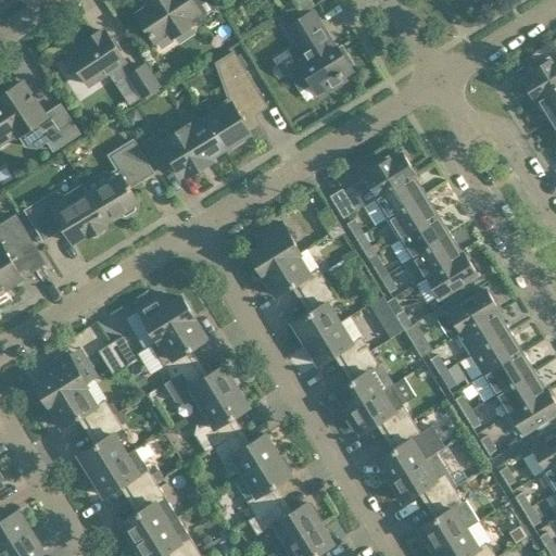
[(149,0),(152,4),(137,14),(149,33),(154,40),(168,30),(173,36),(191,24),(191,25),(200,26),(206,21),(193,2),(191,0),(149,0)]
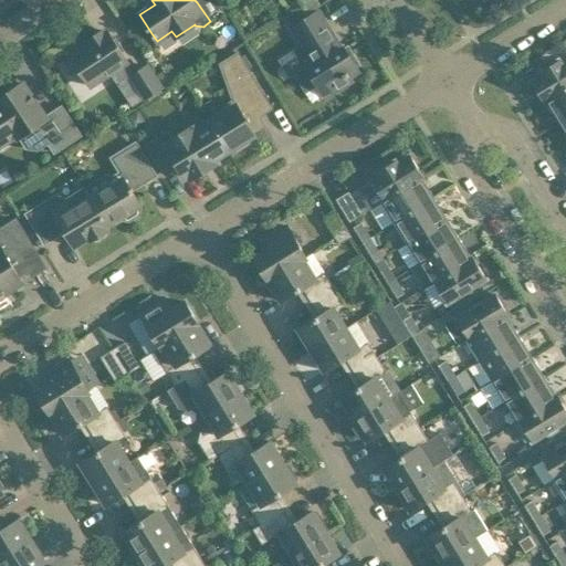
[(317,4),(315,0),(300,0),(306,11),(317,4)]
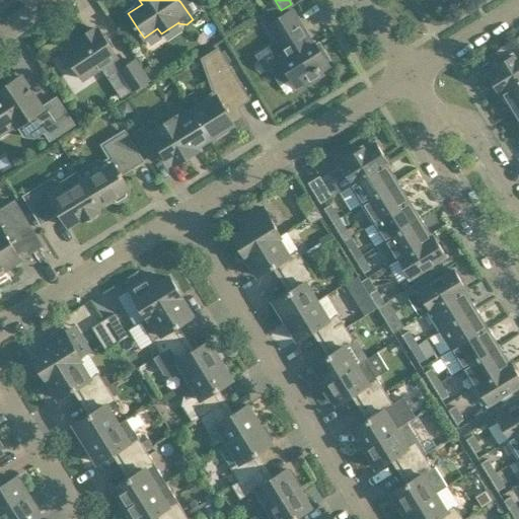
[(282,16),(269,24),(284,48),(277,53),(282,61),(271,67),(281,82),(291,76),(298,88),(322,73),(320,69),(328,64),(326,60),(328,59),(322,48),(319,49),(315,43),(312,45),(291,10),(282,16)]
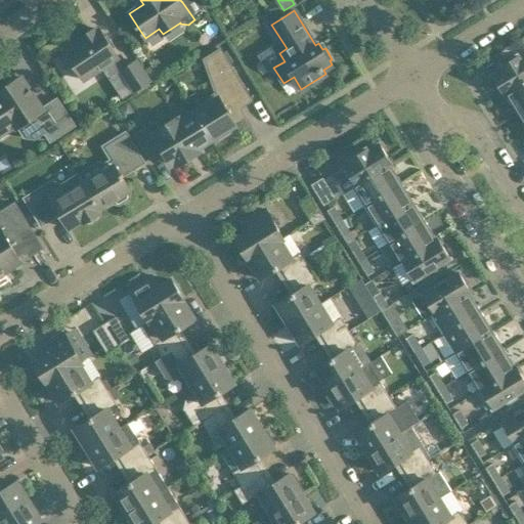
[(64,52),(76,69),(83,79),(118,56),(100,29),(96,31),(94,28),(81,37),(83,40),(64,52)]
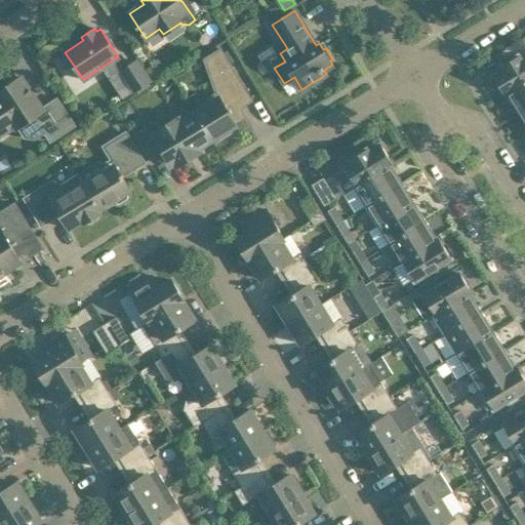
[(239,108),(251,99),(220,49),(205,58),(217,92),(207,98),(209,103),(195,112),(212,139),(215,137),(217,140),(232,132),(230,129),(237,124),(235,122),(245,116),(239,108)]
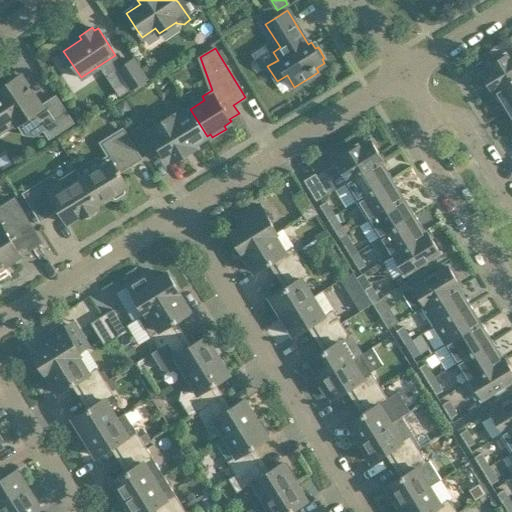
[(492,92),(511,79),(511,53),(507,57),(505,53),(490,63),(492,66),(480,73),(492,92)]
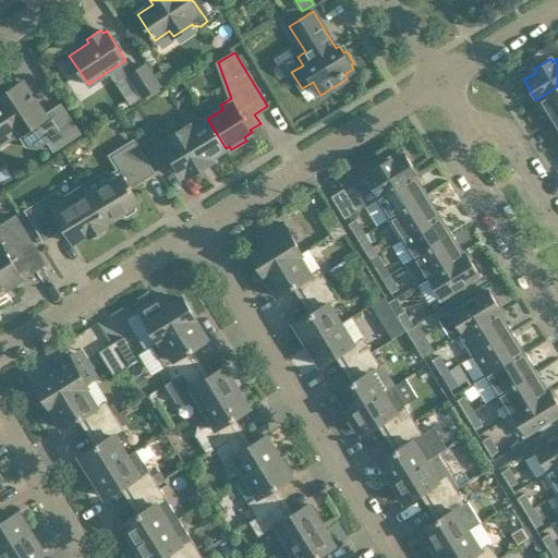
[(144,64),(130,74),(144,96),(159,86),(144,64)]
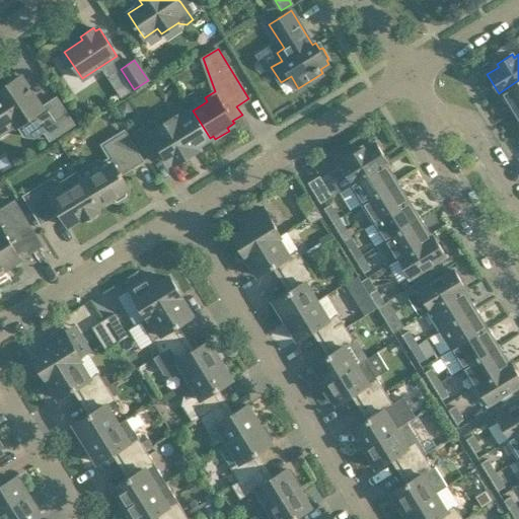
[(42,108),(22,79),(20,76),(0,89),(0,133),(15,123),(16,126),(34,115),(50,139),(73,124),(57,98),(42,108)]
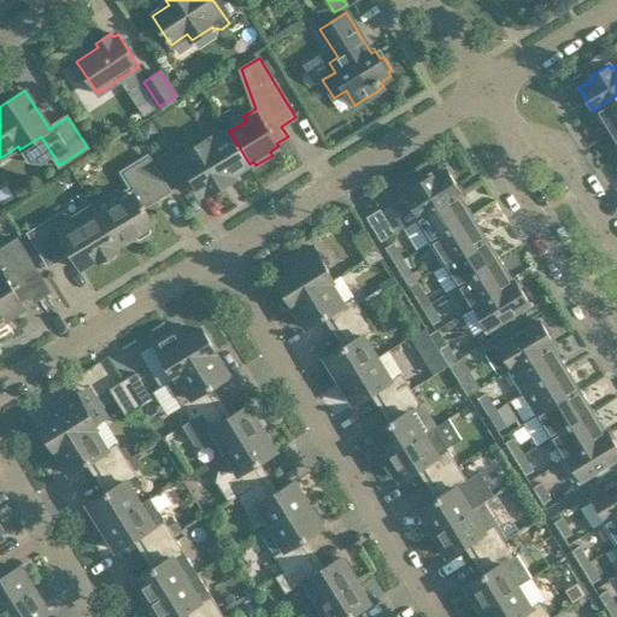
[(609,133),(616,127),(616,95),(593,111),(594,112),(598,110),(606,123),(604,124),(609,133)]
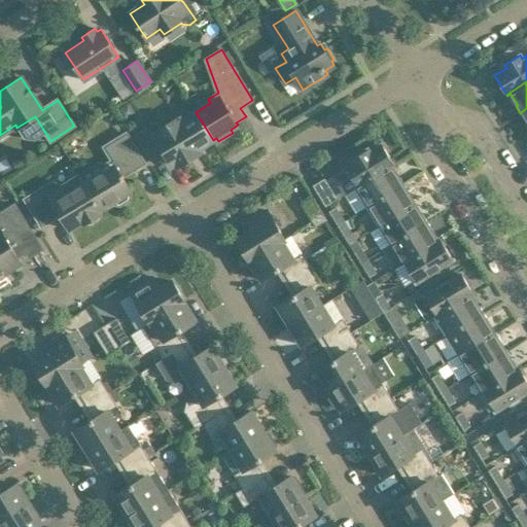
[(199,148),(213,140),(196,112),(191,114),(188,111),(183,109),(173,116),(172,121),(161,129),(154,133),(150,127),(137,135),(143,144),(153,162),(166,154),(172,165),(176,163),(178,166),(201,152),(199,148)]
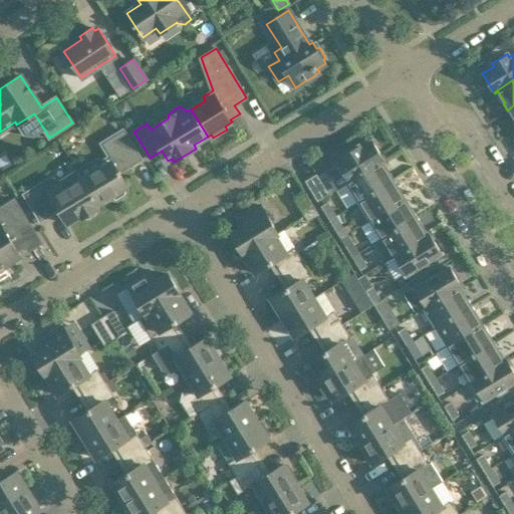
[(119,170),(125,167),(126,168),(141,159),(131,142),(123,130),(101,143),(109,157),(102,161),(104,164),(81,177),(98,204),(111,197),(112,199),(116,200),(126,194),(127,190),(125,188),(127,187),(119,174),(121,173),(119,170)]
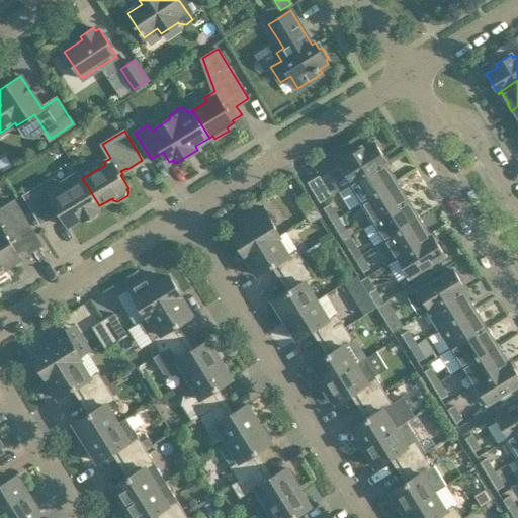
[(340,164),(350,181),(351,183),(387,161),(375,142),(363,150),(361,147),(346,156),(348,159),(340,164)]
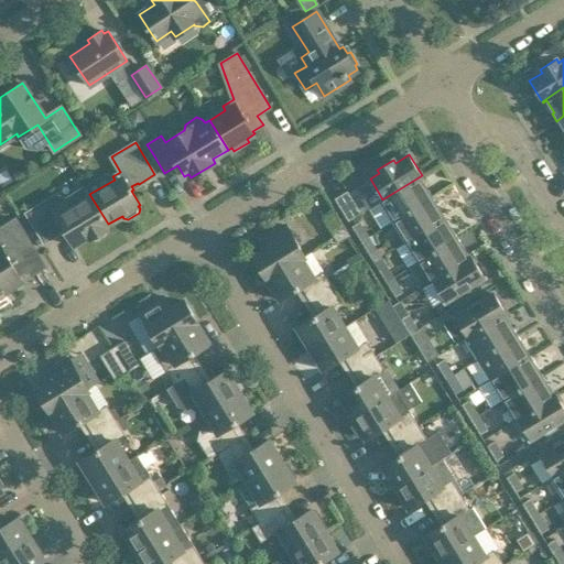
[(423,176),(422,175),(382,199),(394,220),(433,197),(429,190),(426,191),(419,179),(423,176)]
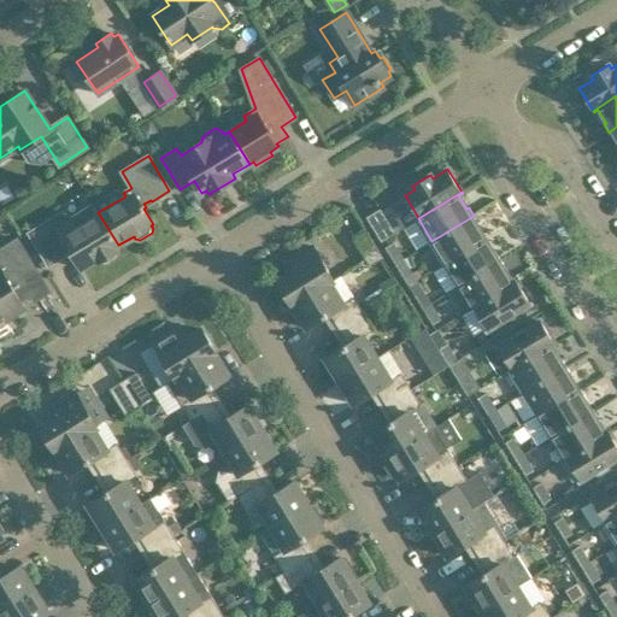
[(115,247),(118,245),(94,205),(71,219),(66,211),(29,233),(36,244),(48,264),(70,251),(81,268),(98,258),(100,260),(103,259),(106,260),(113,256),(115,252),(117,251),(115,247)]
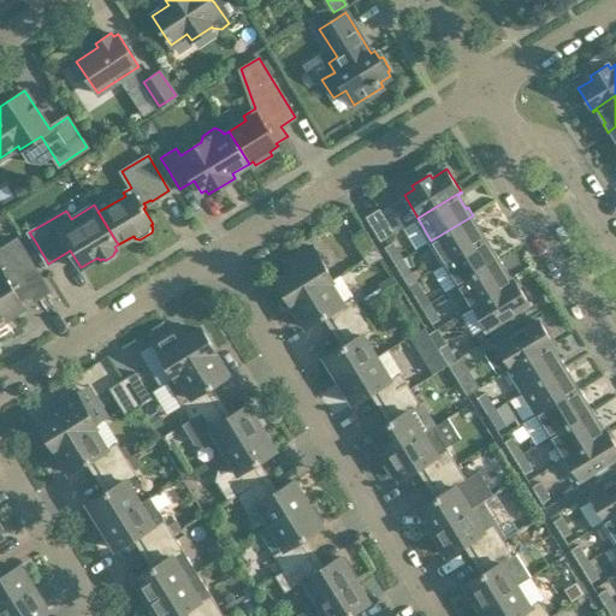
[(366,217),(378,237),(380,241),(395,232),(380,208),(366,217)]
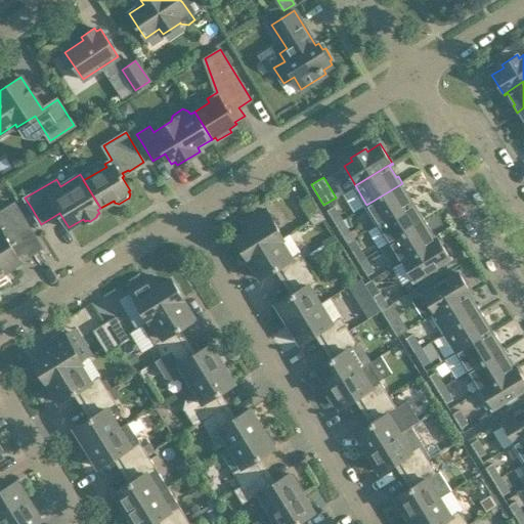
[(406,189),(402,183),(366,205),(379,223),(411,203),(404,190),(406,189)]
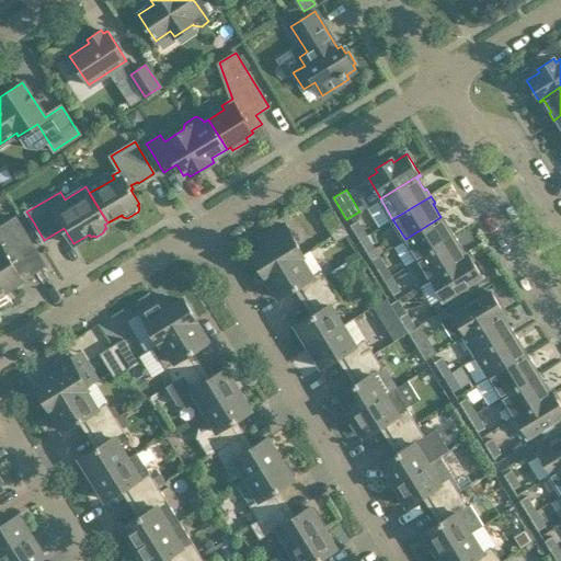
[(348,235),(333,209),(321,217),(336,242),(348,235)]
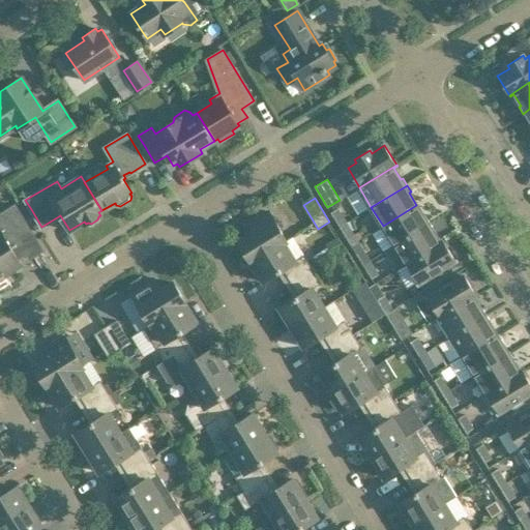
[(12,249),(34,236),(15,205),(0,214),(8,227),(0,232),(0,280),(5,277),(6,273),(21,264),(12,249)]
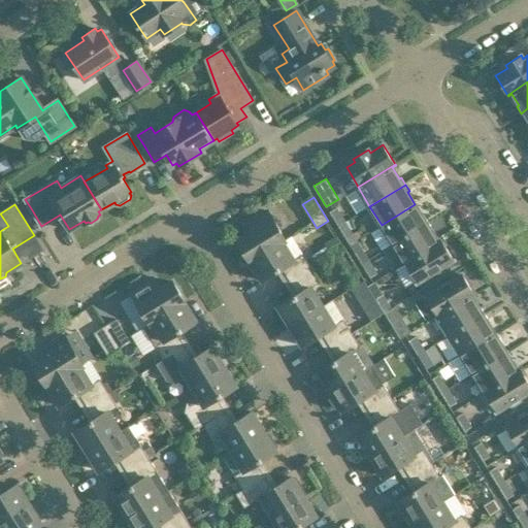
[(422,217),(415,204),(382,225),(393,243),(429,222),(425,216),(422,217)]
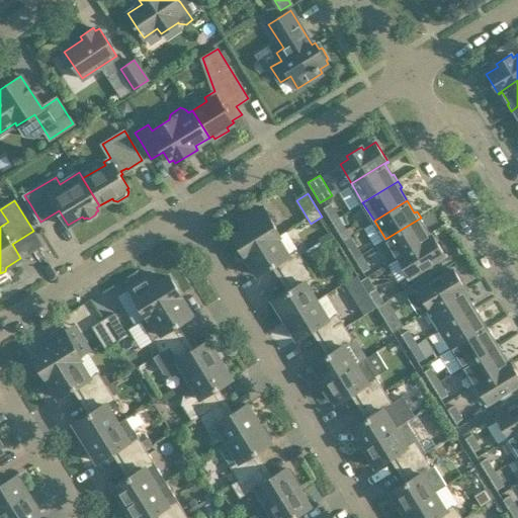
[(324,208),(332,222),(339,217),(331,203),(324,208)]
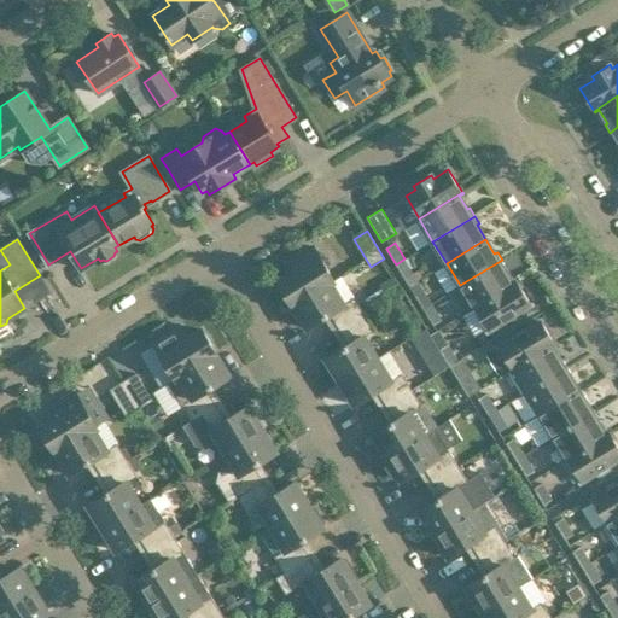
[(292,274),(279,283),(292,305),(334,280),(313,246),(285,263),(292,274)]
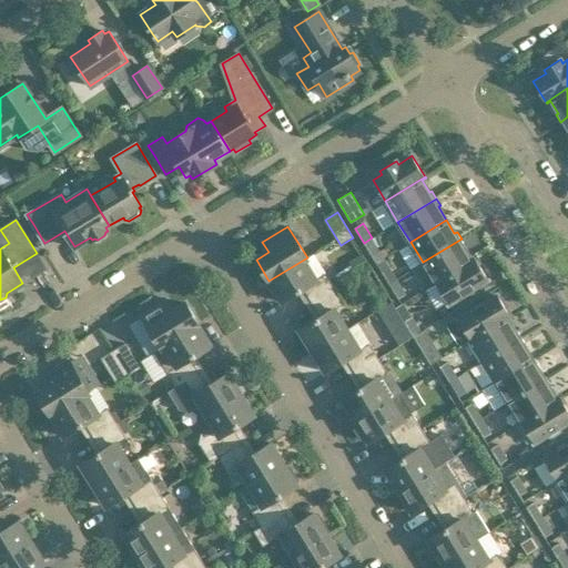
[(377,234),(372,237),(364,243),(374,259),(382,253),(378,247),(383,244),(377,234)]
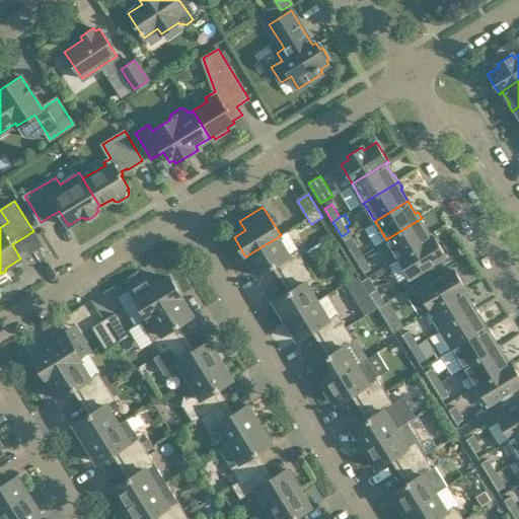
[(426,225),(422,218),(386,239),(397,258),(434,236),(434,235),(430,237),(423,226),(426,225)]
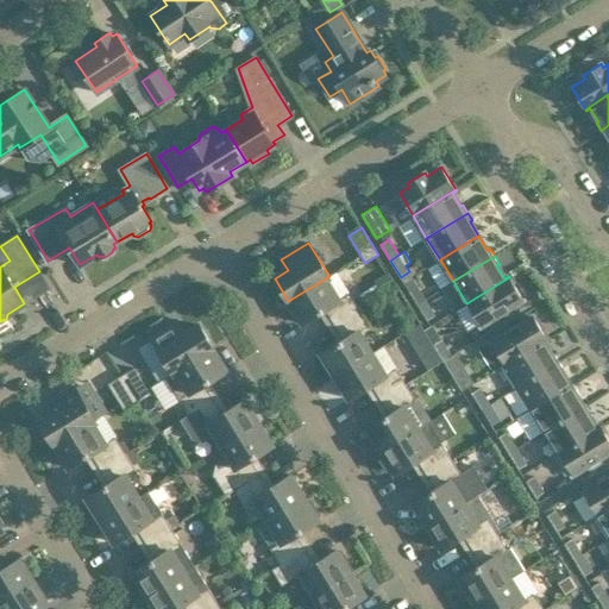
[(350,293),(349,294),(337,275),(331,278),(330,276),(288,301),(289,302),(290,301),(293,305),(288,308),(296,322),(301,319),(303,324),(325,309),(334,325),(359,309),(350,293)]
